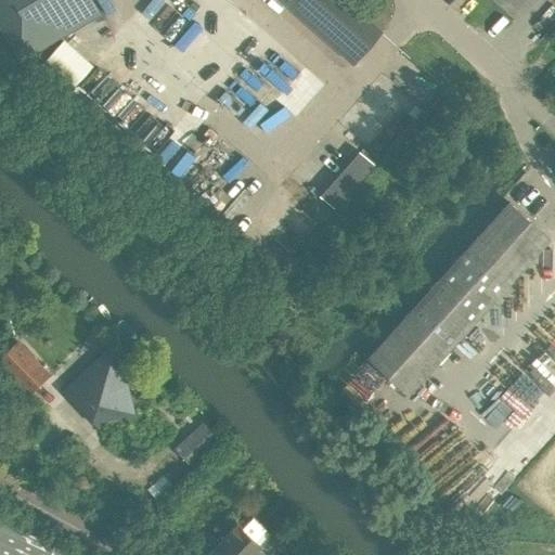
[(101,14),(100,12),(93,0),(0,0),(0,16),(8,29),(28,57),(101,14)]
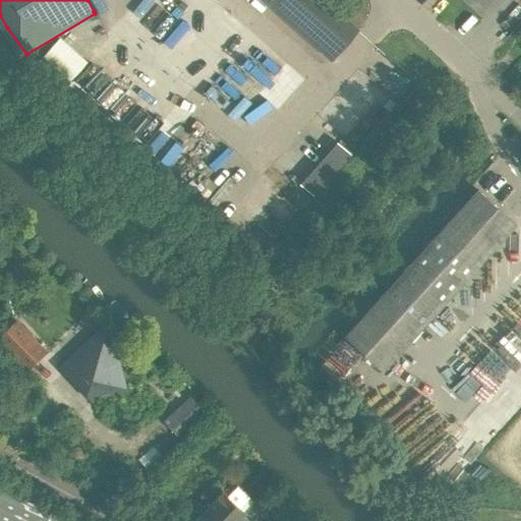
[(262,0),(330,61),(359,30),(326,0),(262,0)]
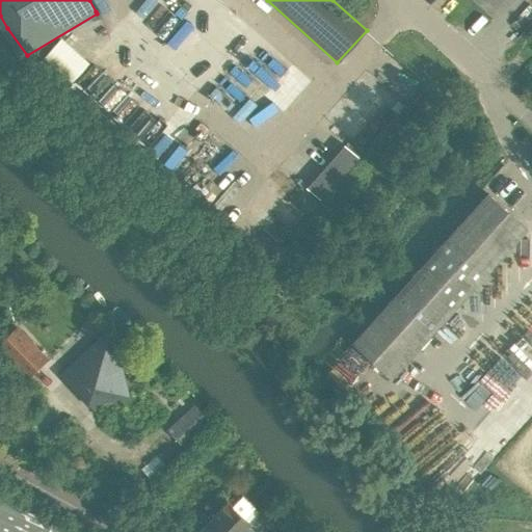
[(35,67),(63,91),(88,63),(60,38),(35,67)]
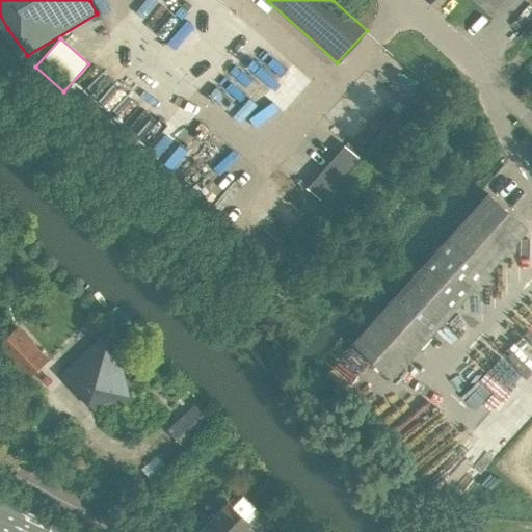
[(391,378),(527,229),(488,193),(352,343),(391,378)]
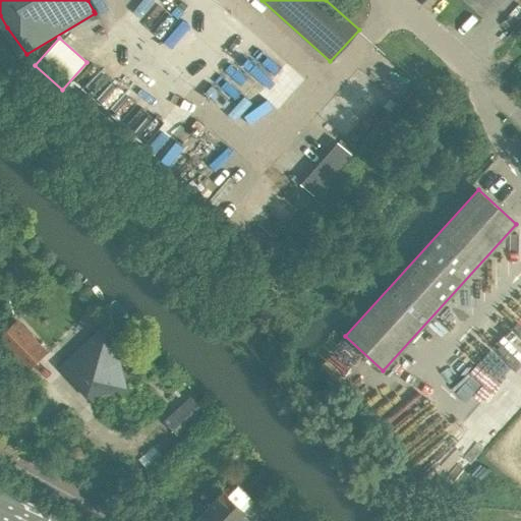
[(15,323),(0,338),(0,341),(26,368),(45,351),(15,323)]
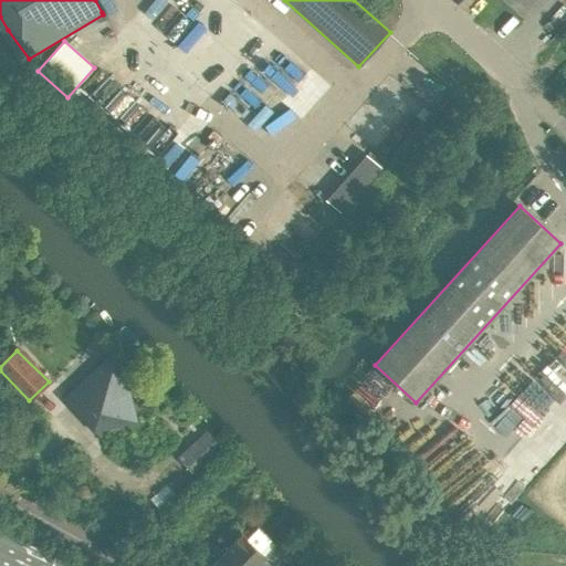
[(126,378),(107,357),(62,399),(93,432),(138,422),(126,378)]
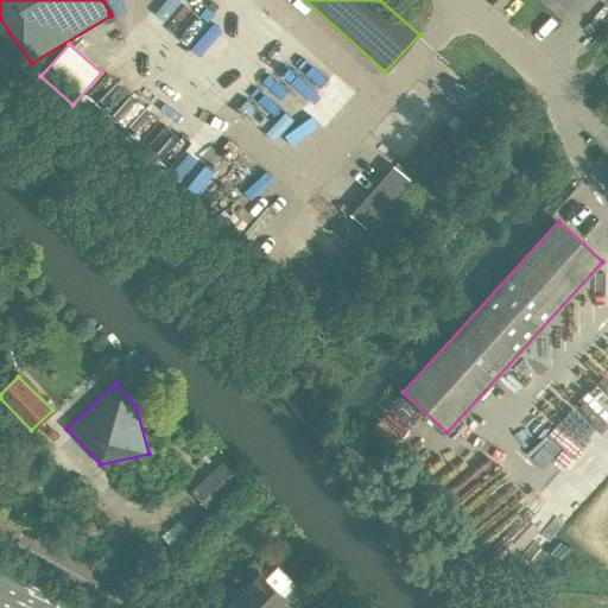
[(242,483),(223,461),(191,492),(211,512),(242,483)]
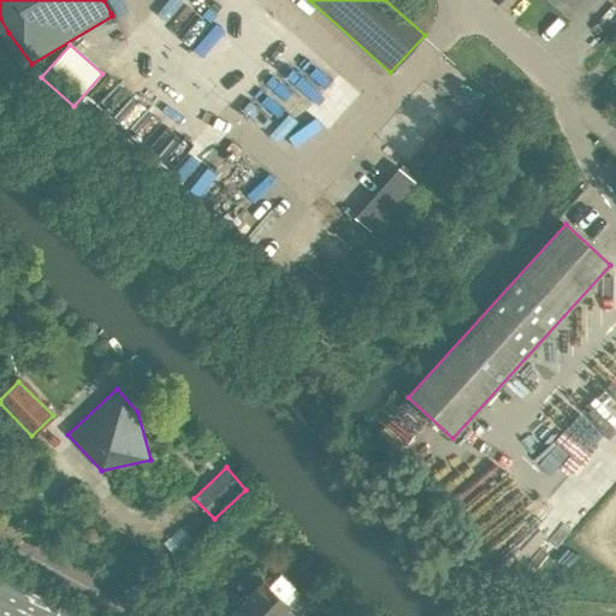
[(303,588),(300,592),(283,575),(271,586),(265,581),(232,614),(235,615),(279,615),(284,611),(289,615),(297,615),(315,599),(303,588)]
